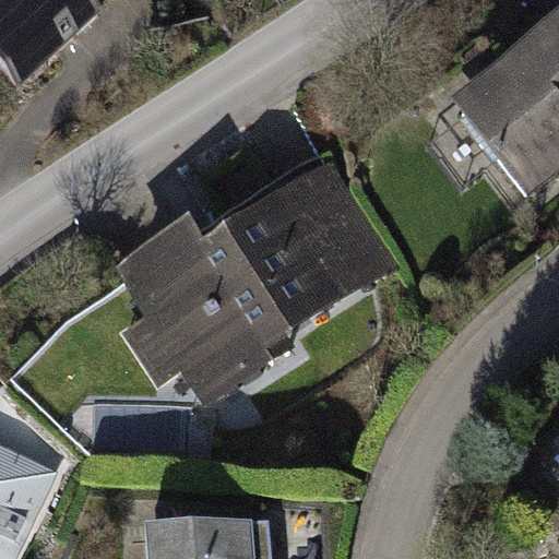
[(0,0),(0,75),(14,91),(64,44),(95,15),(80,0),(0,0)]
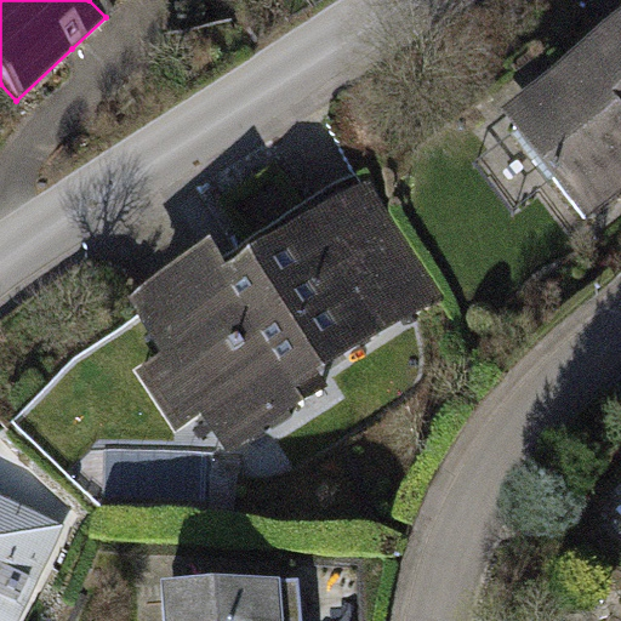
[(620,32),(512,110),(593,224),(620,204),(620,32)]
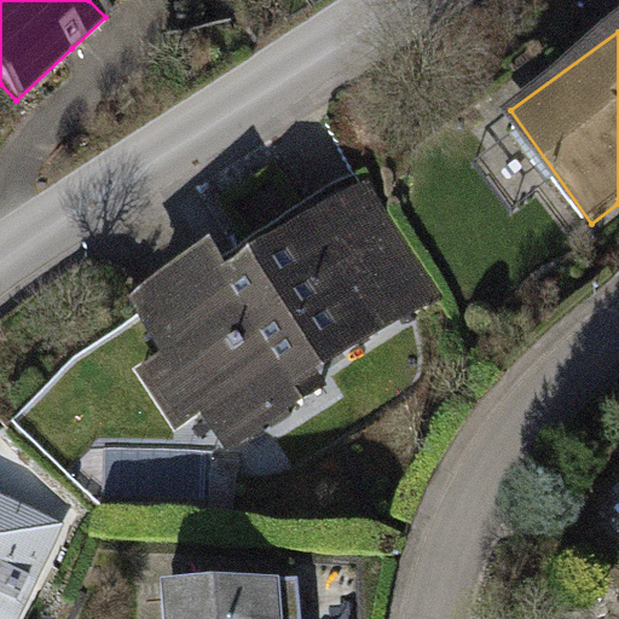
[(215,258),(127,316),(157,359),(140,379),(178,434),(202,418),(229,458),(322,398),(314,387),(446,300),(363,173),(220,266),(215,258)]
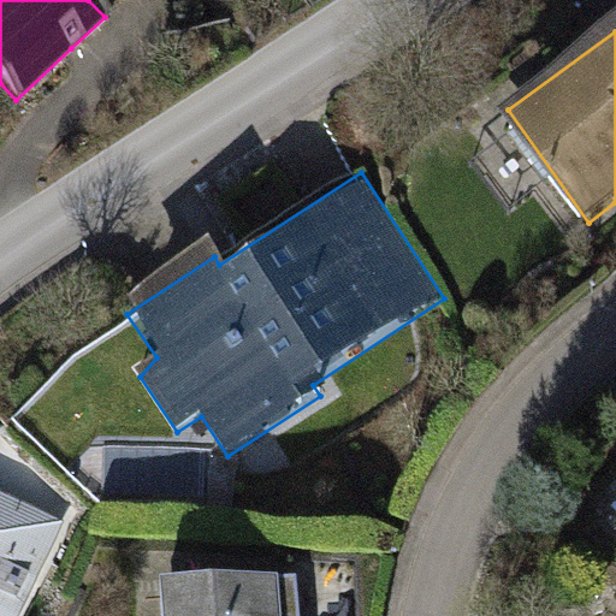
[(0,615),(22,615),(54,544),(0,515),(0,615)]
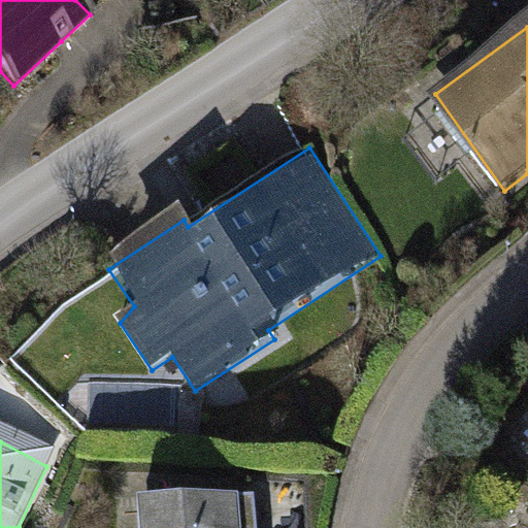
[(255,527),(253,504),(117,517),(117,527),(255,527)]
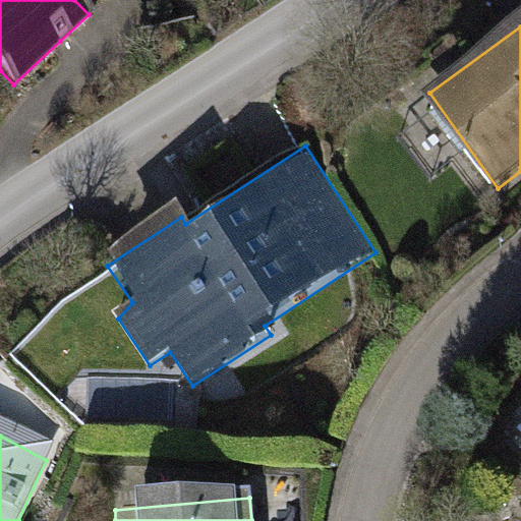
All buildings are outlined.
